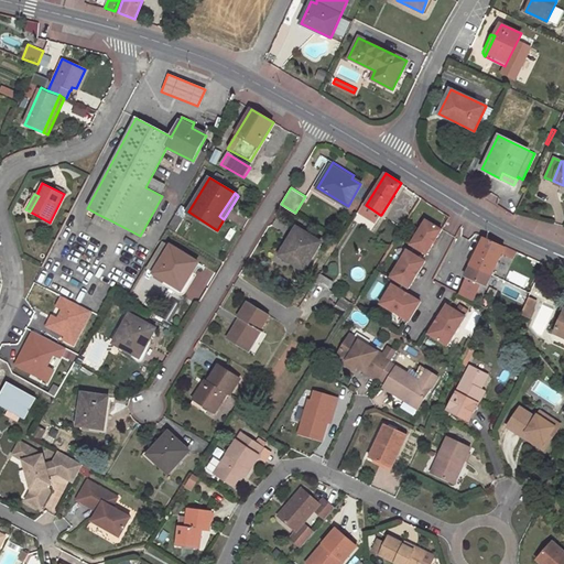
[(362,204),(359,209),(377,220),(380,215),(366,205),(362,204)]
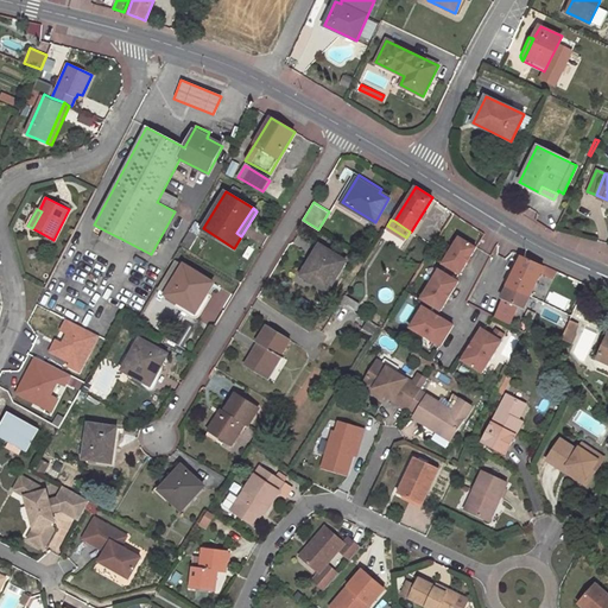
[(188,233),(181,244),(190,249),(201,232),(192,227),(189,233),(188,233)]
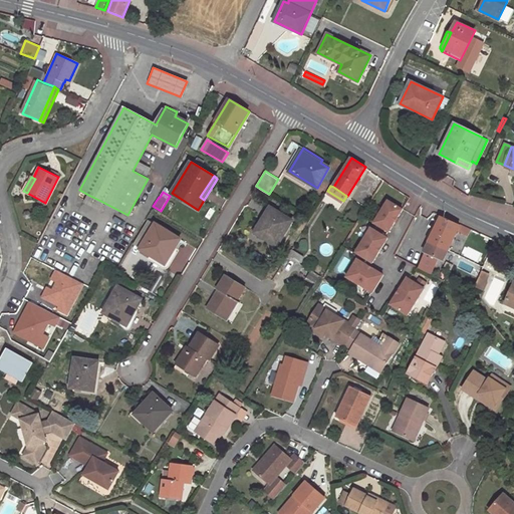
[(104,203),(88,195),(84,202),(100,211),(104,203)]
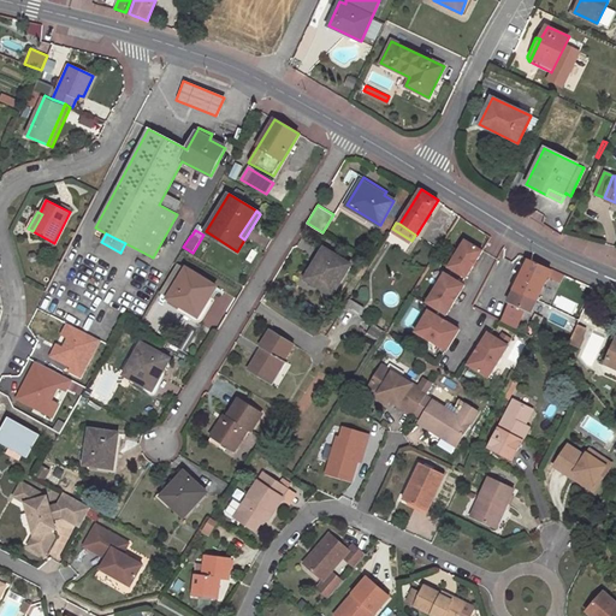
[(448,266),(466,277),(475,261),(483,250),(465,240),(448,266)]
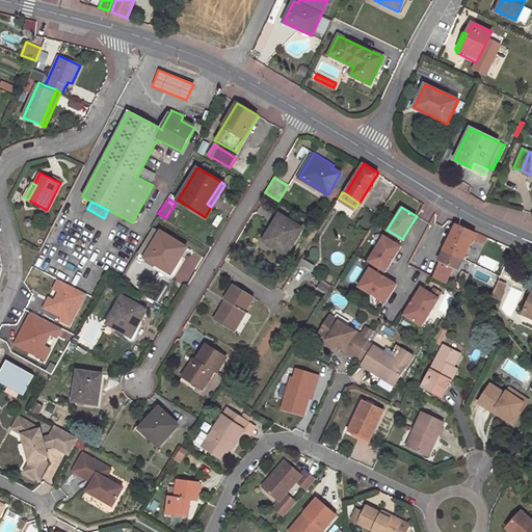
[(281,214),(265,240),(287,254),(302,229),(281,214)]
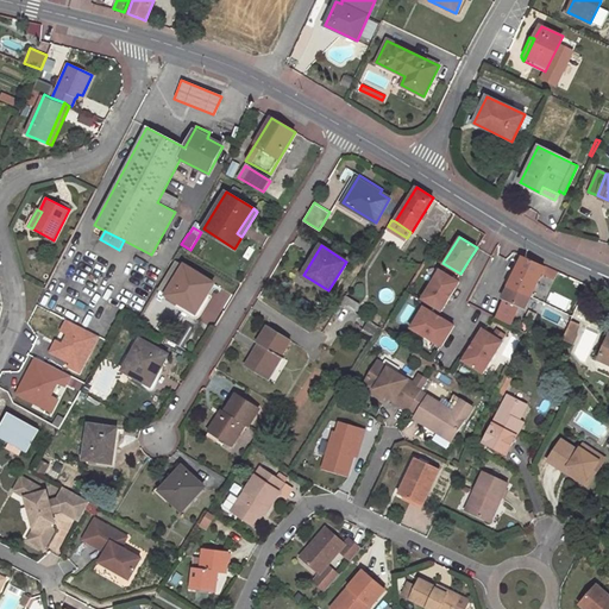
[(525,307),(544,267),(523,257),(503,297),(506,299),(519,305),(525,307)]
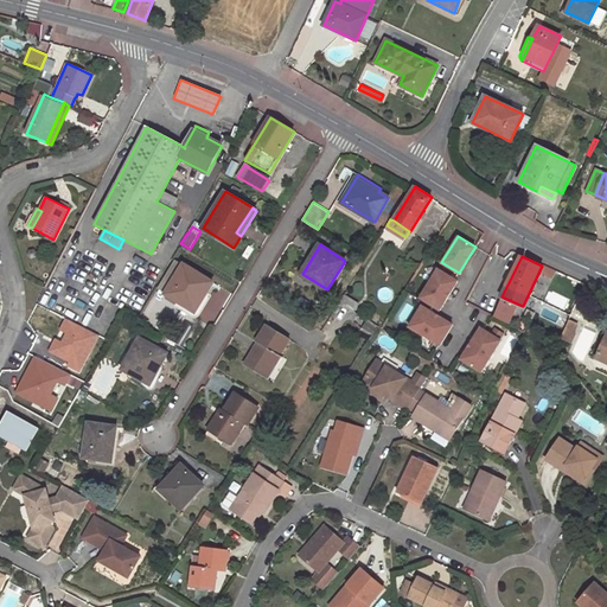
[(183,264),(166,293),(195,312),(212,282),(183,264)]
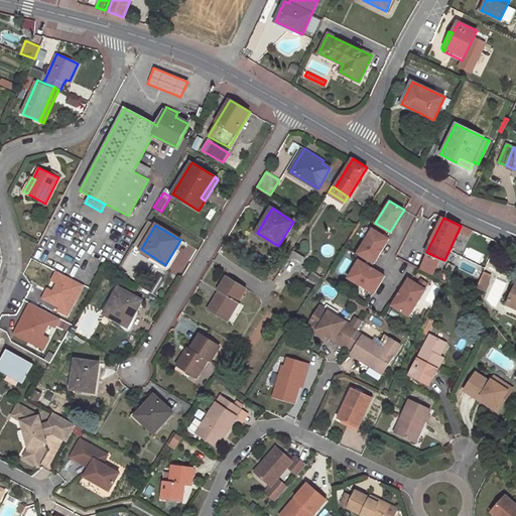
[(389,239),(372,228),(357,253),(373,263),(382,249),(389,239)]
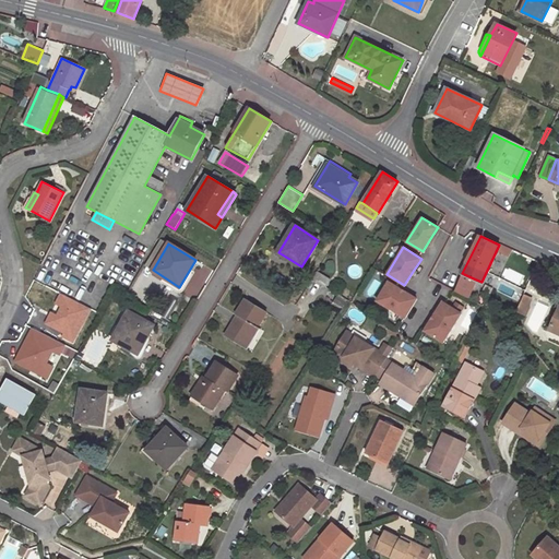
[(316,271),(311,278),(325,287),(330,280),(316,271)]
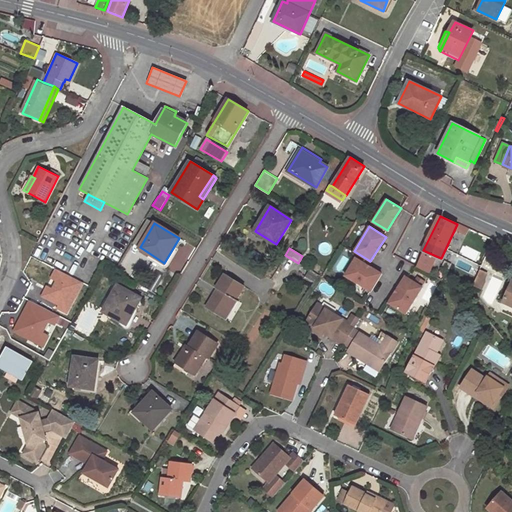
[(436,256),(425,251),(417,267),(428,273),(436,256)]
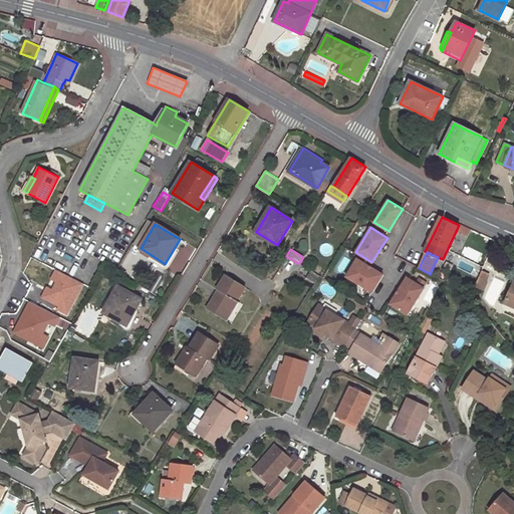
[(374,270),(356,258),(345,276),(371,292),(382,274),(374,270)]
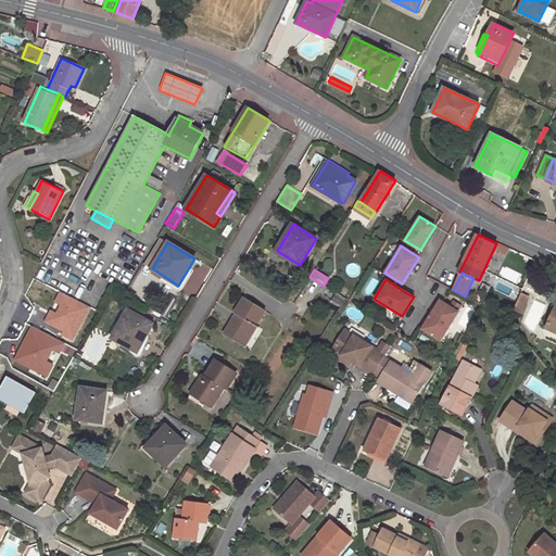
[(335,294),(331,300),(341,306),(344,301),(335,294)]
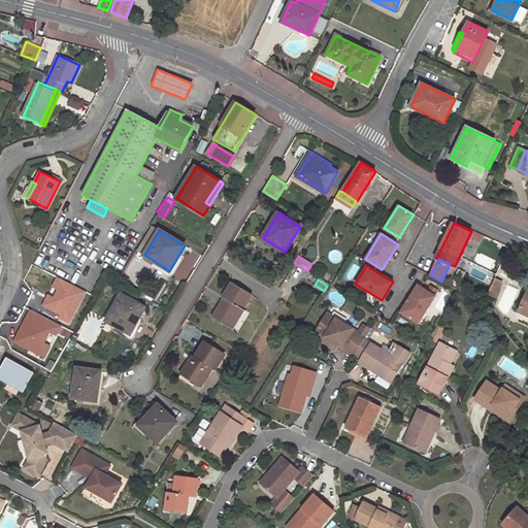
[(501,284),(494,281),(491,287),(495,289),(492,297),(496,299),(499,292),(498,292),(501,284)]
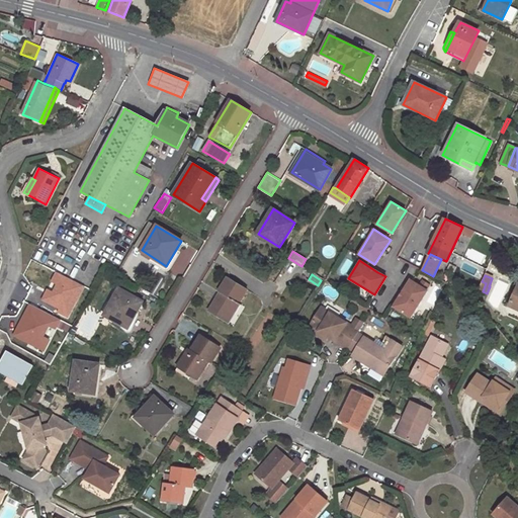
[(236,303),(238,304),(247,289),(228,277),(219,292),(220,293),(209,311),(225,321),(236,303)]
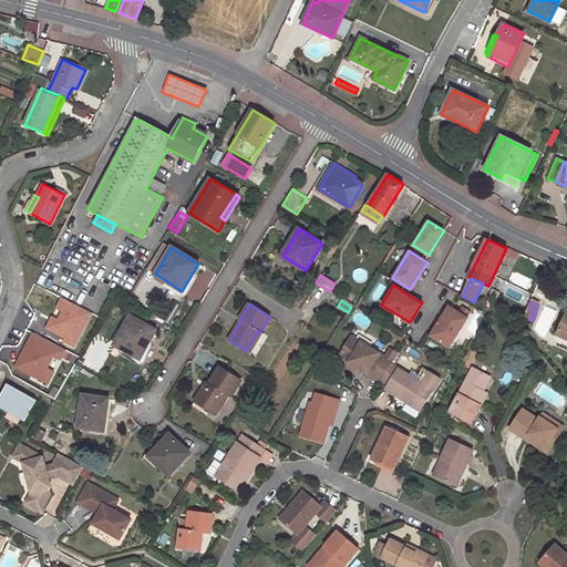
[(467,318),(450,307),(445,312),(431,336),(450,347),(467,318)]
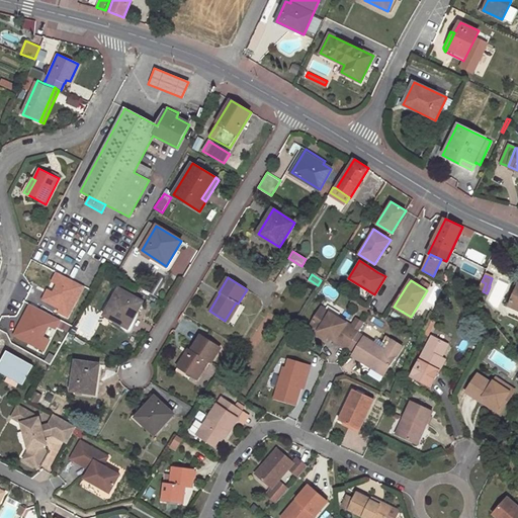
[(517,284),(509,306),(517,309),(517,284)]
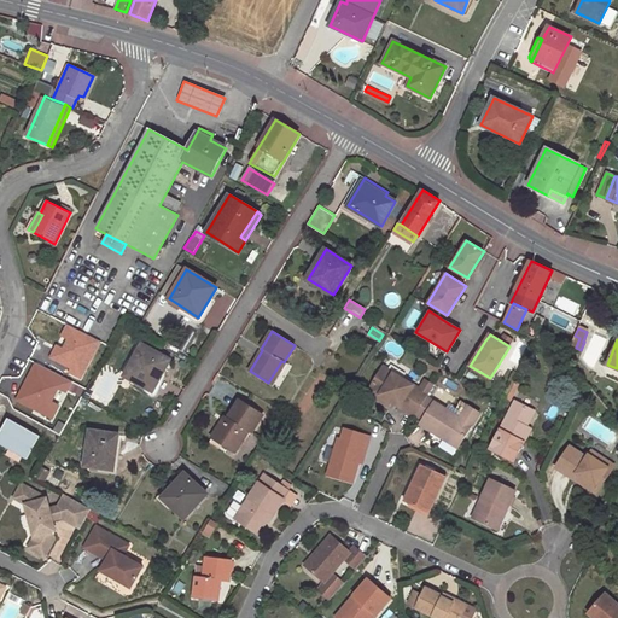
[(141,345),(126,375),(153,391),(170,360),(141,345)]
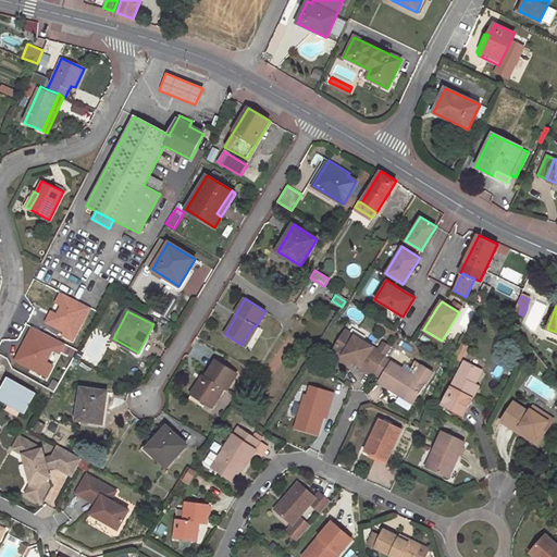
[(399,333),(385,323),(383,327),(397,337),(399,333)]
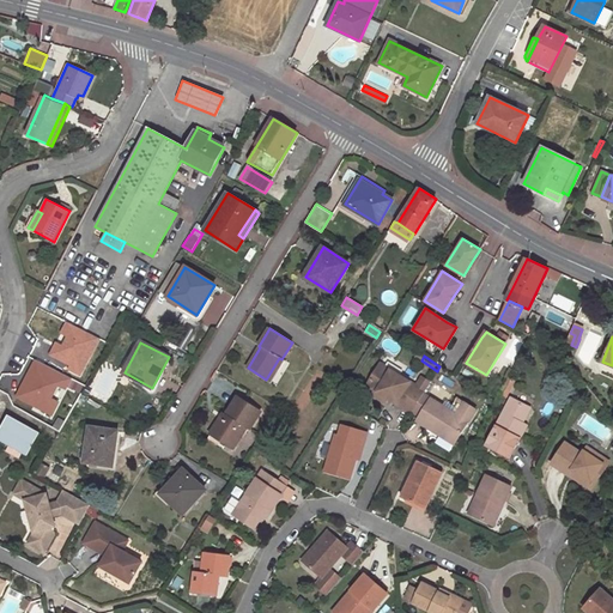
[(284,360),(281,359),(279,358),(266,380),(271,383),(284,360)]
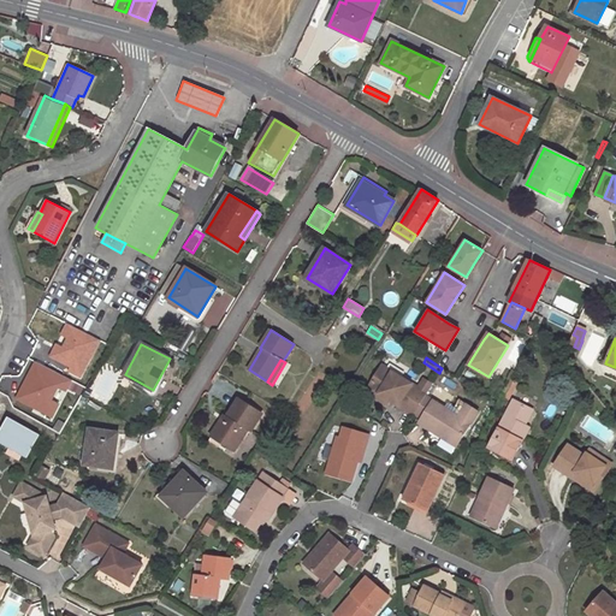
[(384,396),(414,413),(424,398),(427,392),(418,386),(383,365),(369,386),(384,396)]
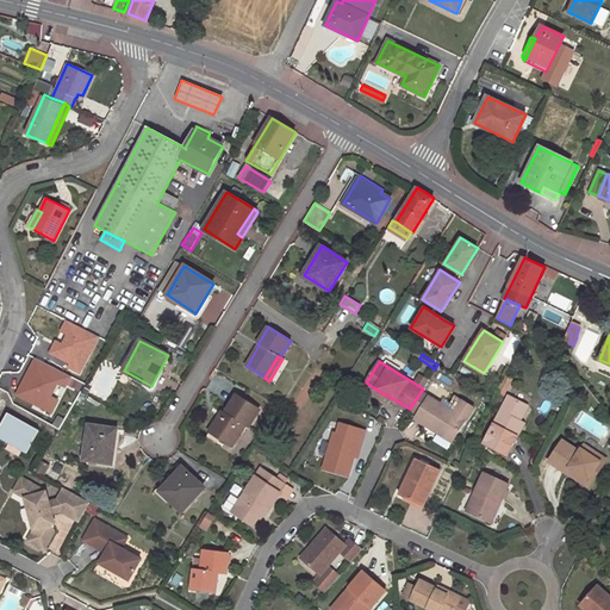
[(414,383),(423,388),(428,380),(419,374),(414,383)]
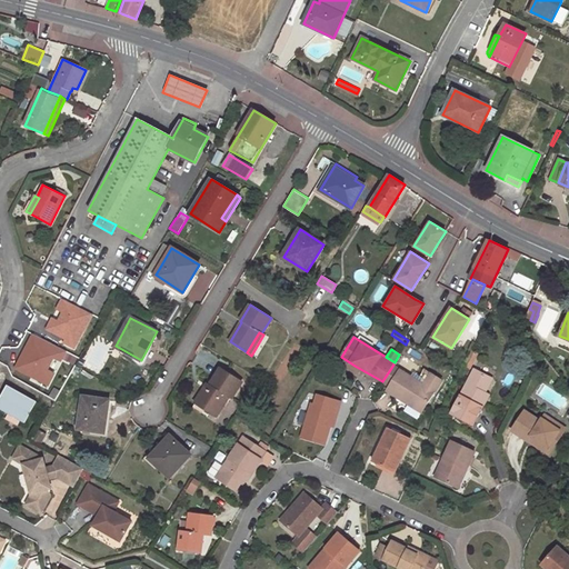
[(477,353),(471,351),(465,365),(470,368),(477,353)]
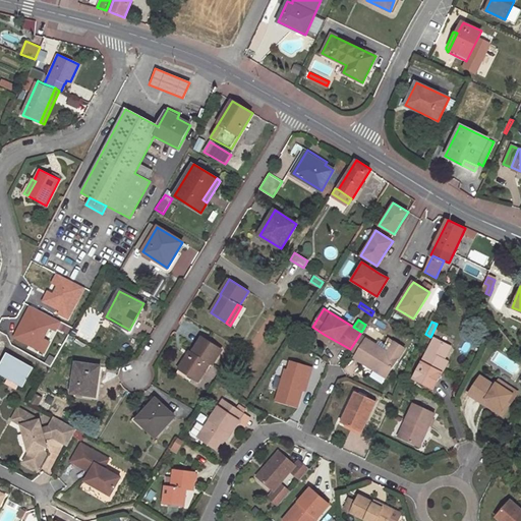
[(323,338),(325,335),(312,327),(310,330),(323,338)]
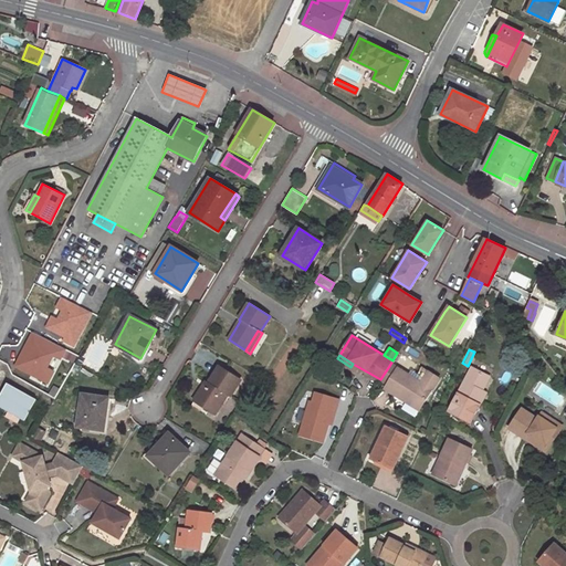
[(389,366),(380,379),(387,384),(396,370),(389,366)]
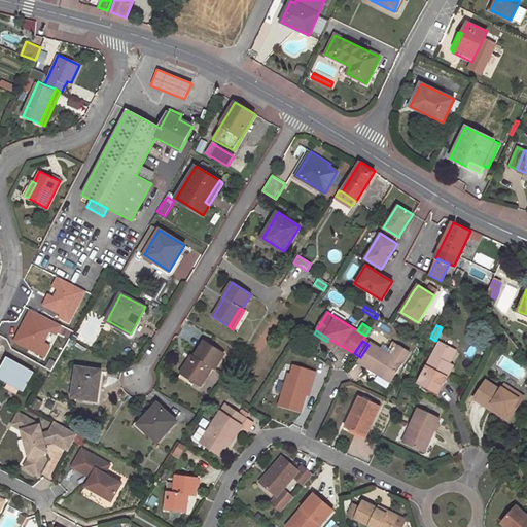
[(192,355),(182,372),(202,384),(211,369),(213,370),(223,354),(204,342),(195,356),(192,355)]
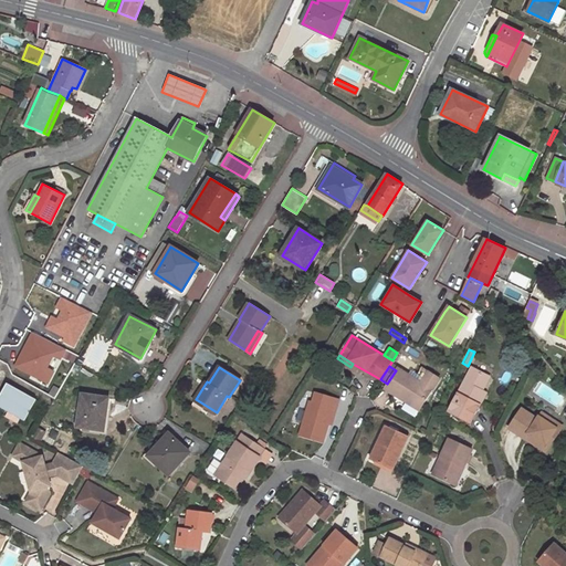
[(422,384),(429,371),(422,367),(415,379),(422,384)]
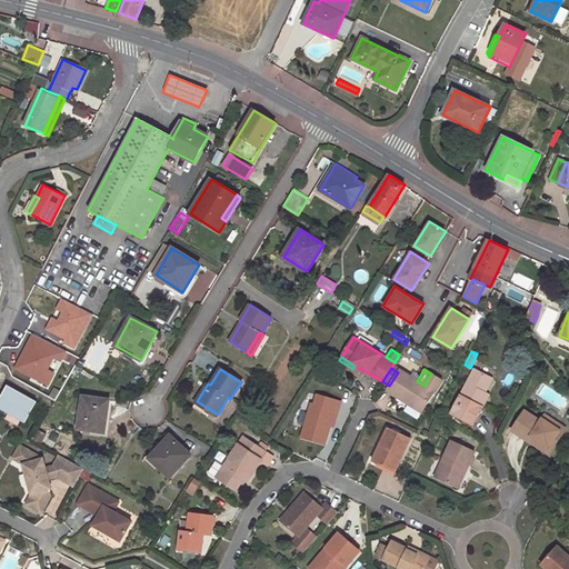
[(485,392),(492,378),(473,369),(451,413),(473,425),(482,406),(479,405),(485,392)]
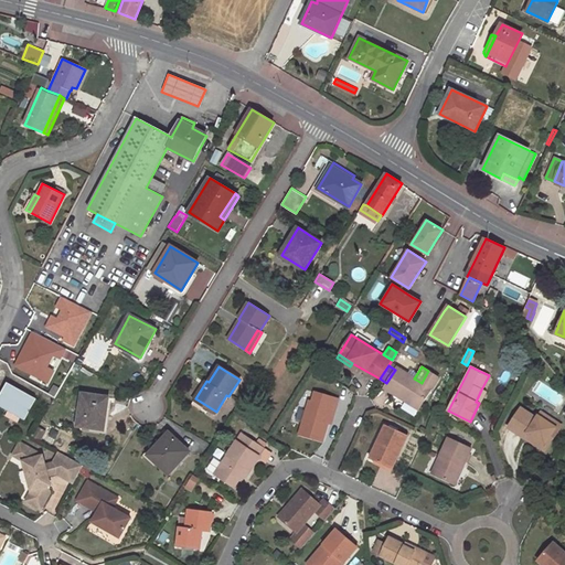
[(395,370),(386,383),(384,387),(405,401),(418,409),(439,377),(428,371),(422,383),(414,379),(396,368),(395,370)]
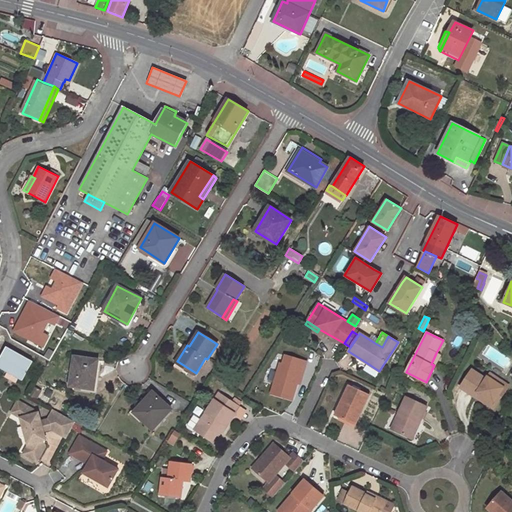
[(6,345),(0,354),(0,366),(22,379),(33,360),(6,345)]
